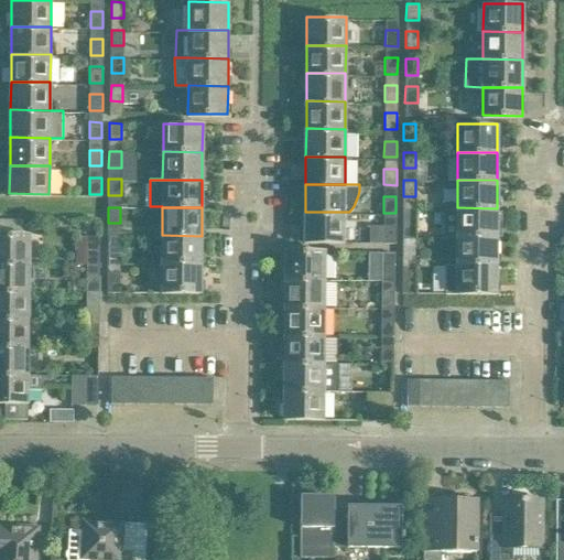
[(415,207),(403,207),(403,224),(415,224),(415,207)]
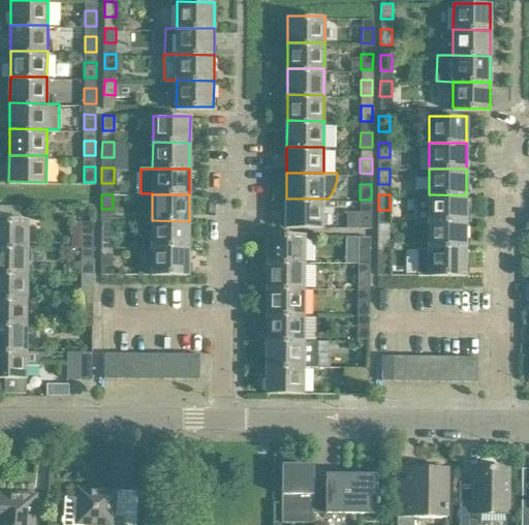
[(466,195),(429,194),(429,221),(466,221),(466,211),(470,211),(470,196),(466,196),(466,195)]
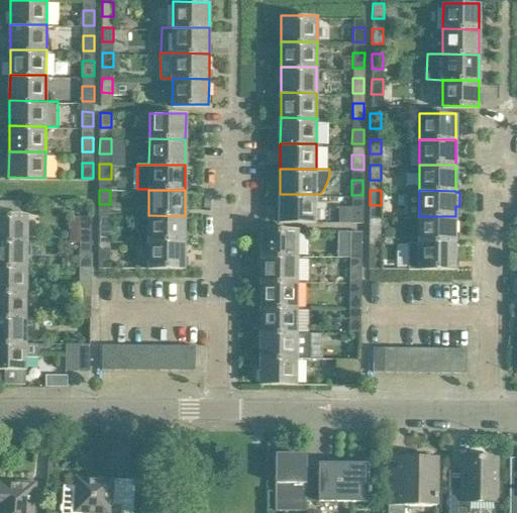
[(315,220),(315,194),(280,194),(280,220),(315,220)]
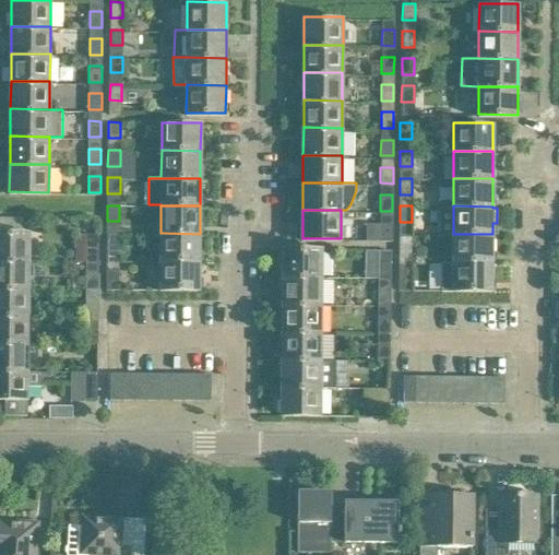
[(0,259),(28,260),(28,232),(23,232),(23,215),(0,214),(0,259)]
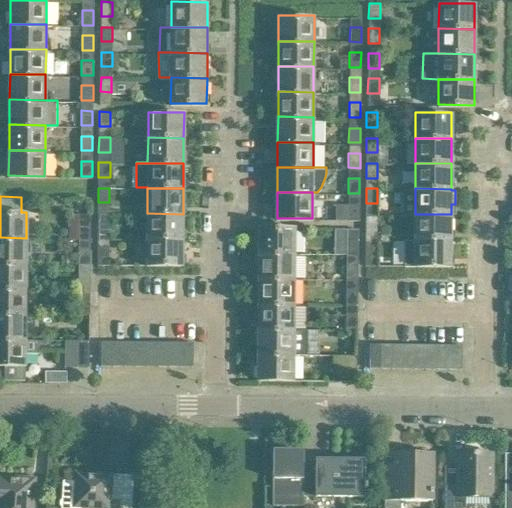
[(348,203),(348,218),(359,218),(359,204),(348,203)]
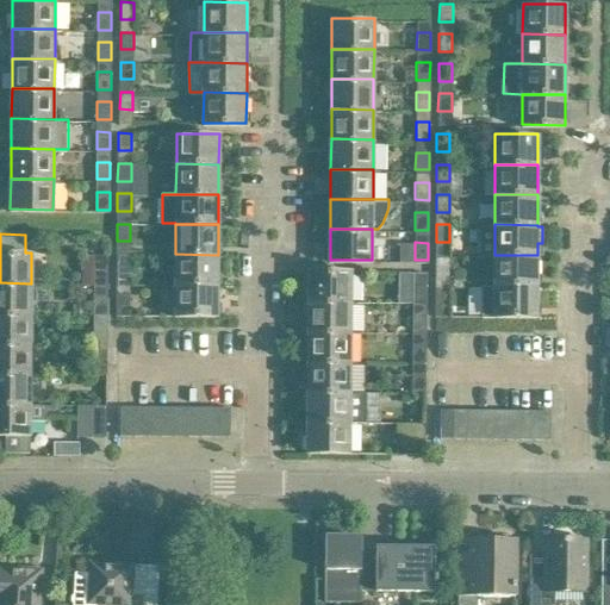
[(117,254),(117,270),(130,272),(130,254),(117,254)]
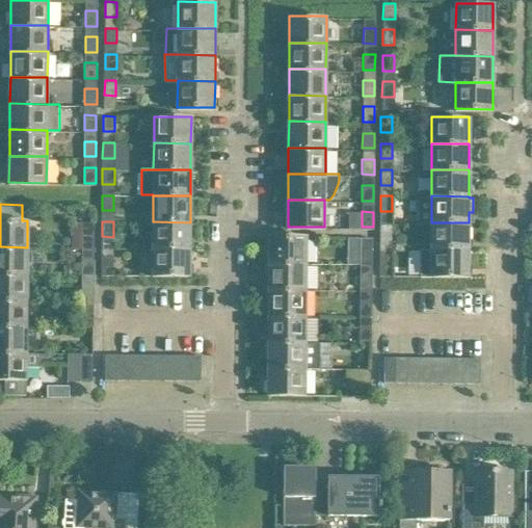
[(190,248),(190,222),(153,221),(153,247),(190,248)]
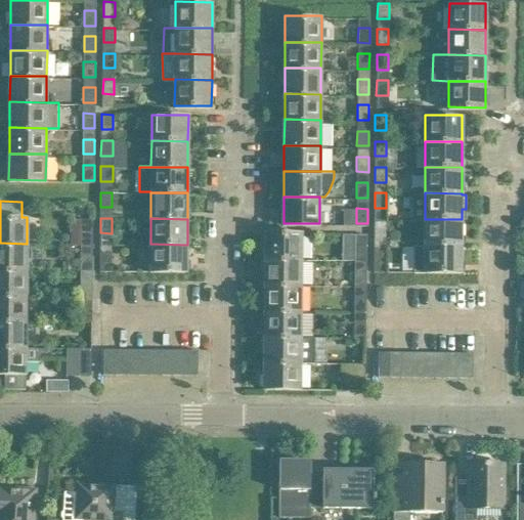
[(386,218),(375,218),(375,233),(386,233),(386,218)]
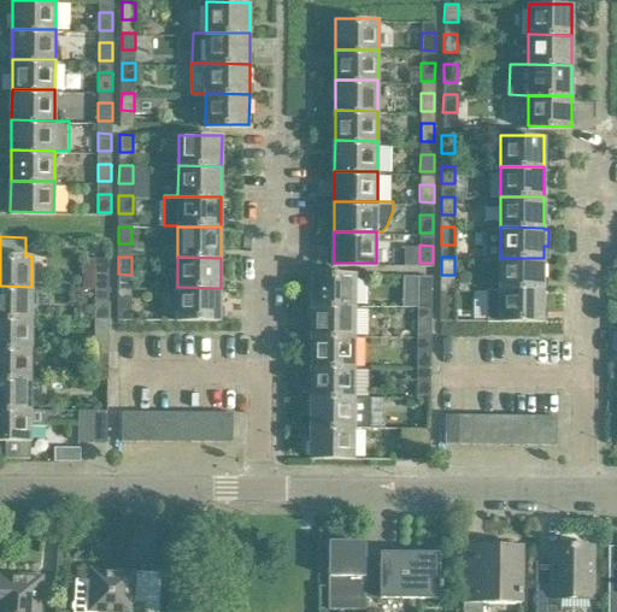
[(542,288),(544,258),(500,258),(500,288),(542,288)]
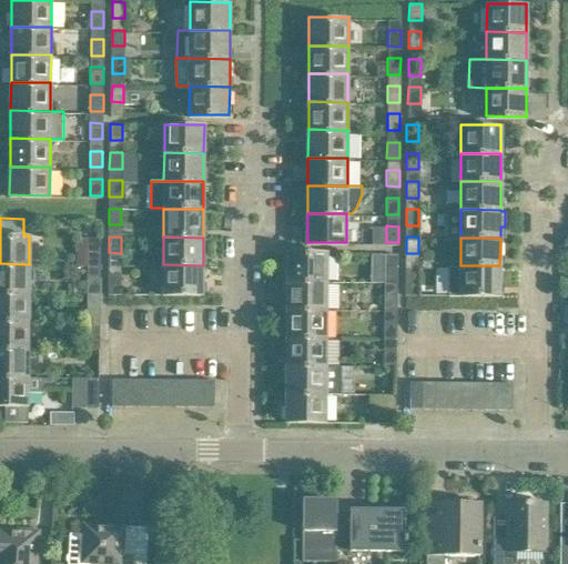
[(87,249),(87,264),(100,264),(100,249),(87,249)]
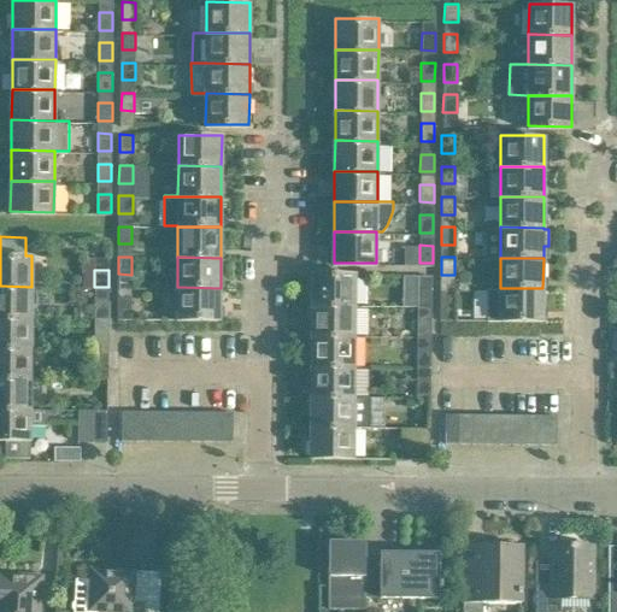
[(356,274),(312,272),(312,304),(356,305),(356,274)]
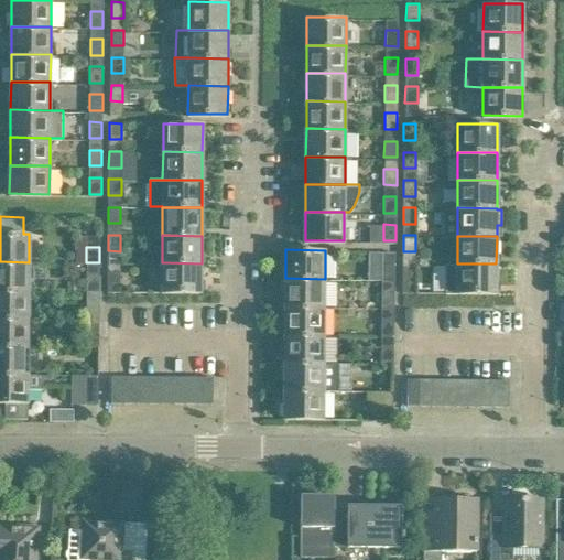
[(0,289),(28,290),(29,262),(0,261),(0,289)]
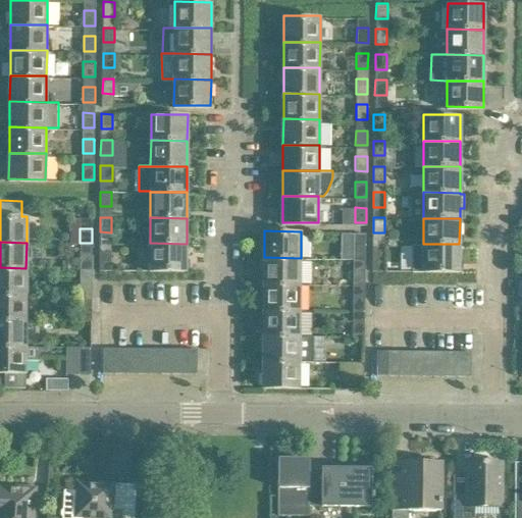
[(100,243),(100,258),(111,258),(111,243),(100,243)]
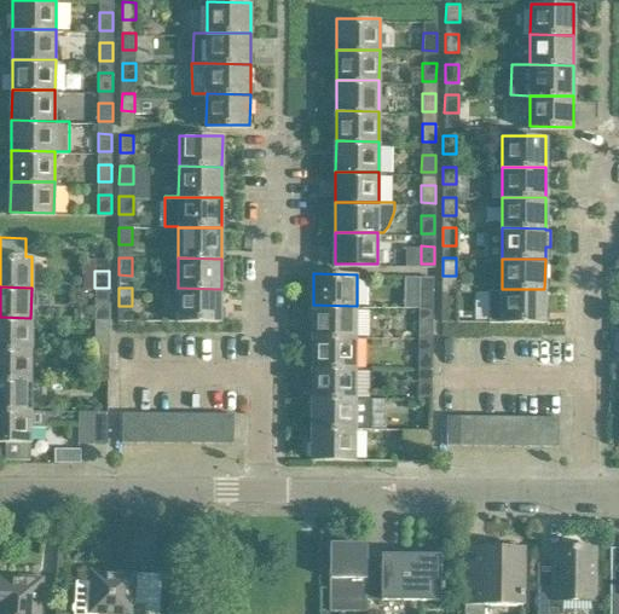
[(221,320),(221,289),(178,288),(178,319),(221,320)]
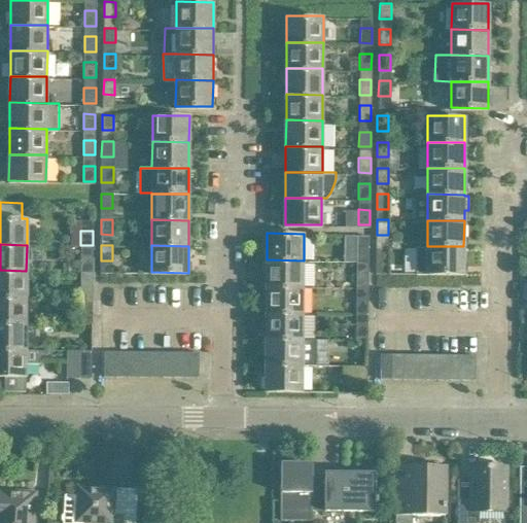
[(357,245),(356,260),(369,260),(369,246),(357,245)]
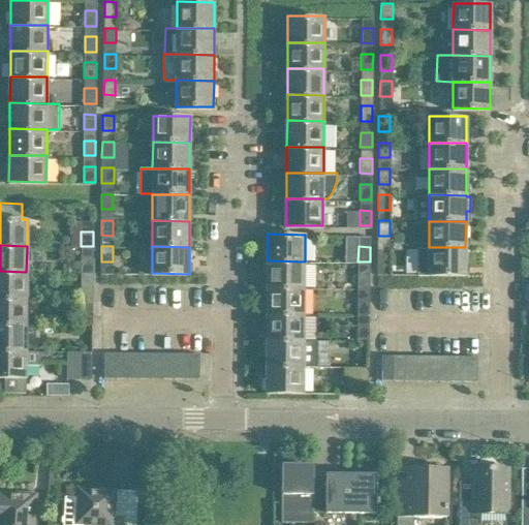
[(390,247),(378,247),(377,261),(390,261),(390,247)]
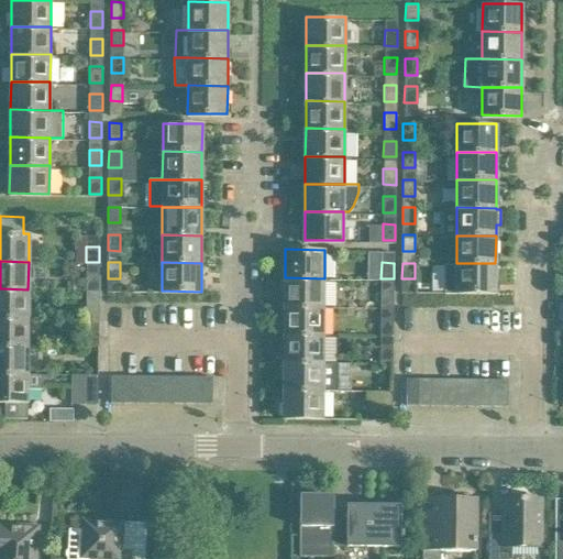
[(456,263),(445,263),(445,292),(455,292),(495,292),(495,263),(456,263)]
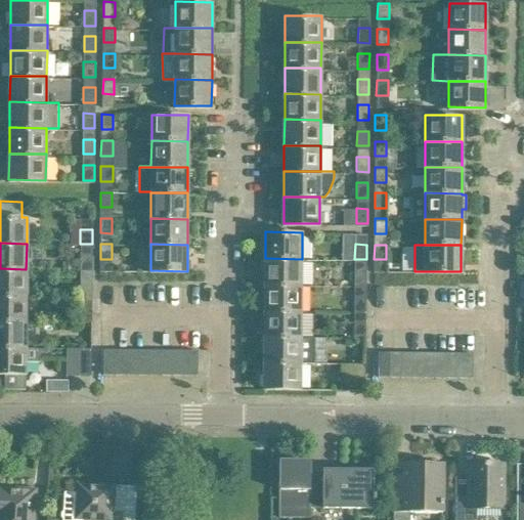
[(80,255),(80,269),(92,270),(92,255),(80,255)]
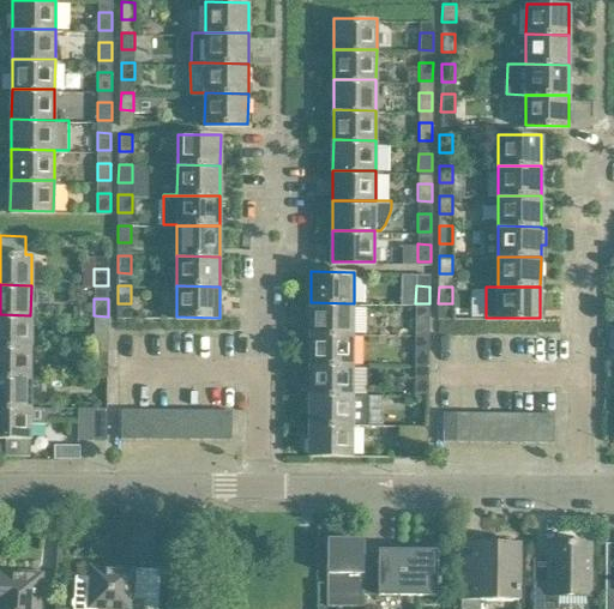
[(353,333),(354,303),(311,302),(311,332),(353,333)]
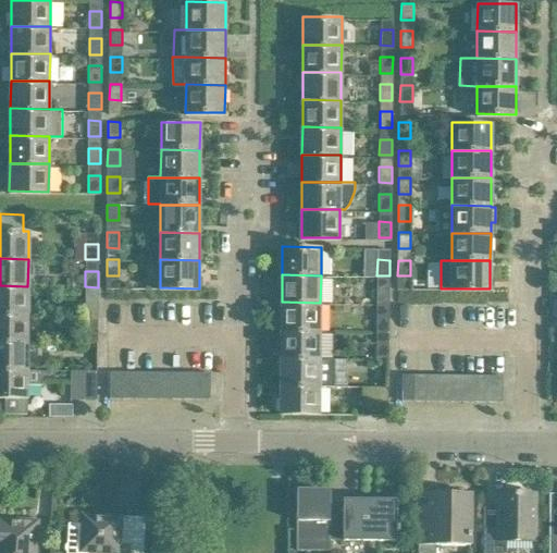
[(0,314),(27,314),(27,286),(0,285),(0,314)]
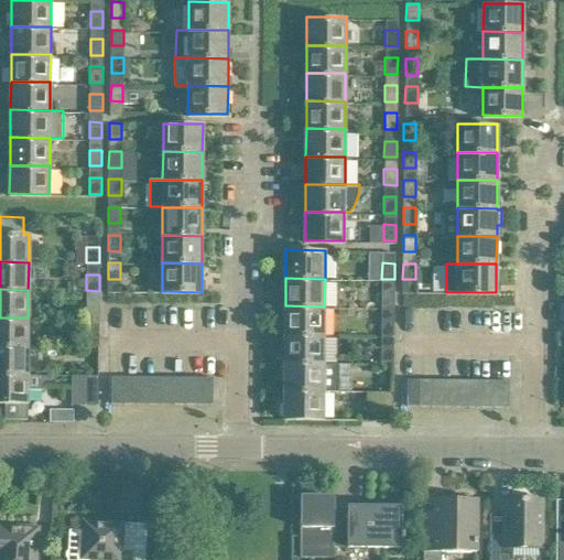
[(381,291),(381,307),(394,307),(394,291),(381,291)]
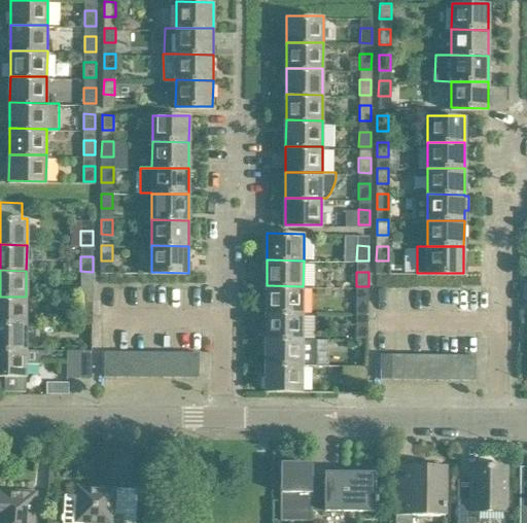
[(79,282),(79,298),(92,298),(93,282),(79,282)]
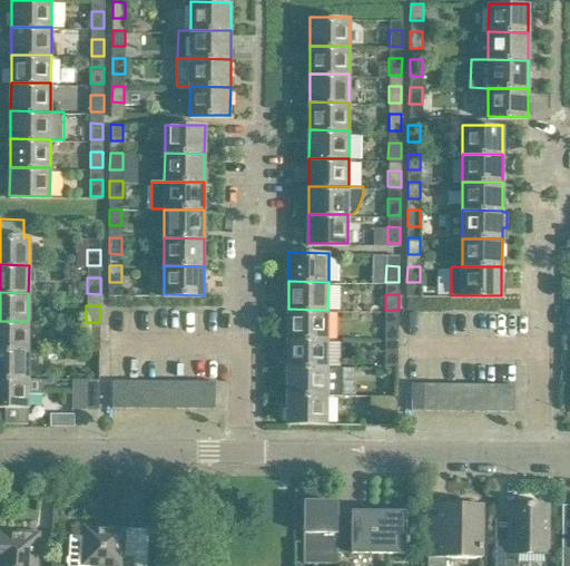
[(327,338),(327,310),(288,309),(287,337),(327,338)]
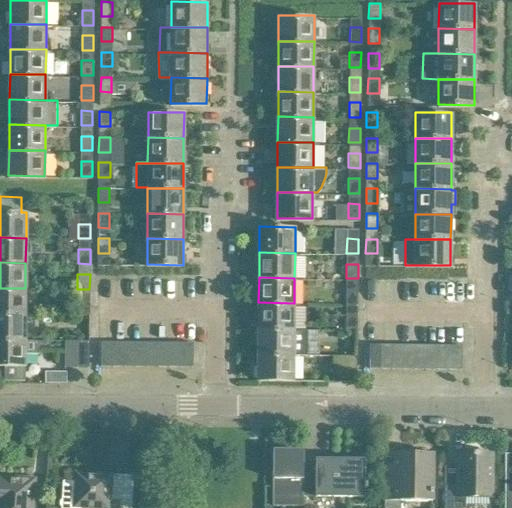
[(0,313),(25,313),(25,288),(0,288),(0,313)]
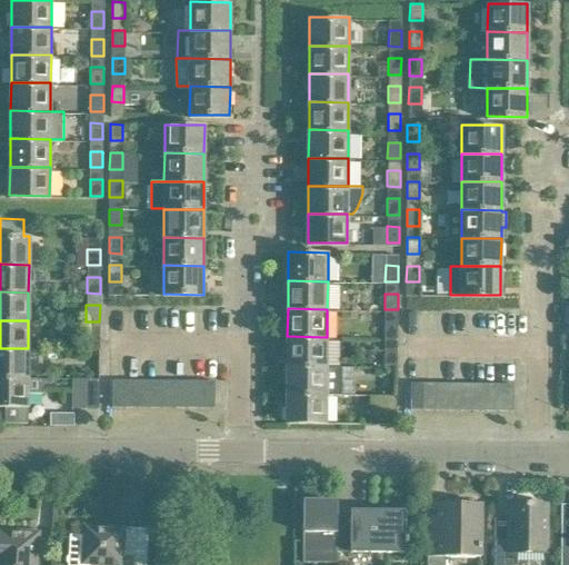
[(385,321),(385,337),(397,338),(398,321),(385,321)]
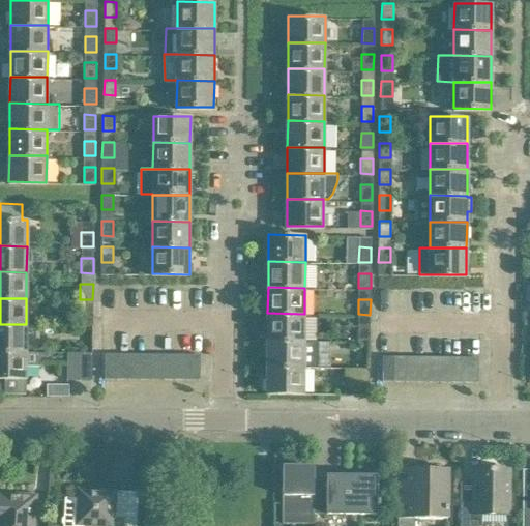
[(80,309),(80,324),(92,324),(92,309),(80,309)]
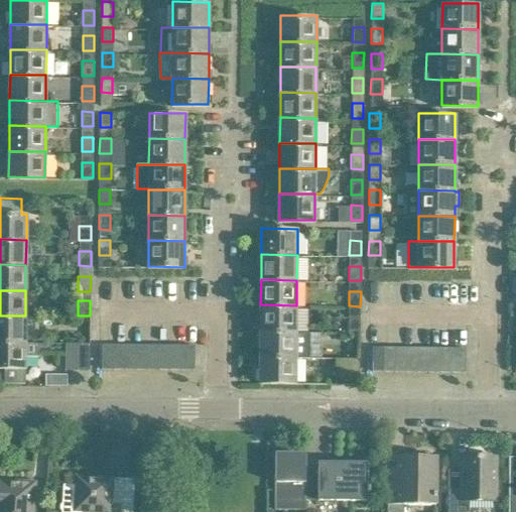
[(296,331),(296,305),(260,304),(260,331),(296,331)]
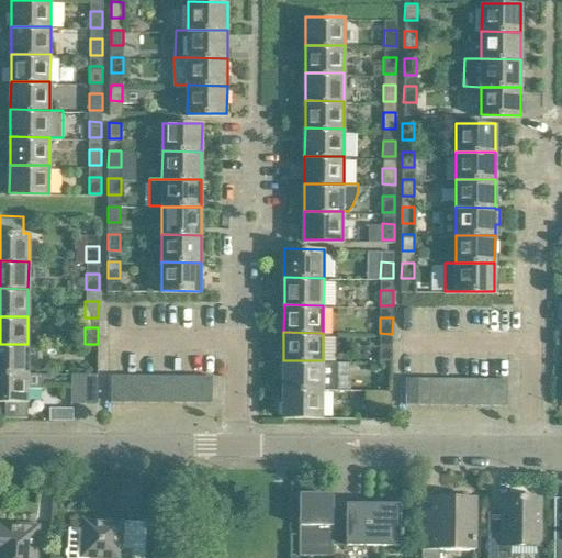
[(0,371),(27,371),(27,344),(0,344),(0,371)]
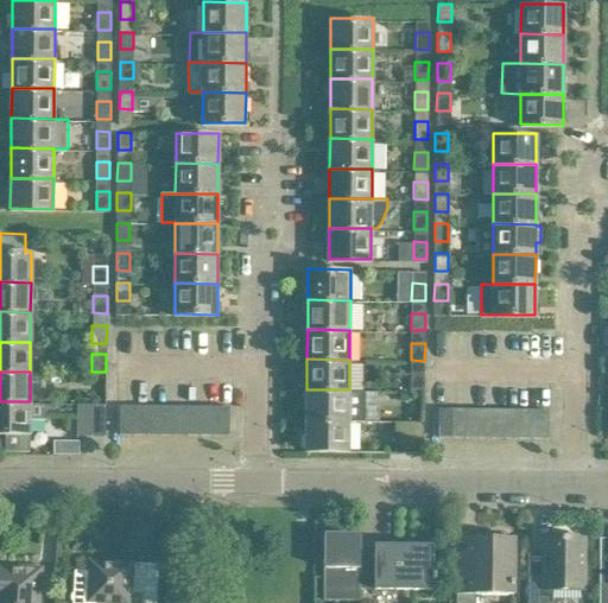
[(411,373),(411,391),(423,391),(424,391),(424,374),(411,373)]
